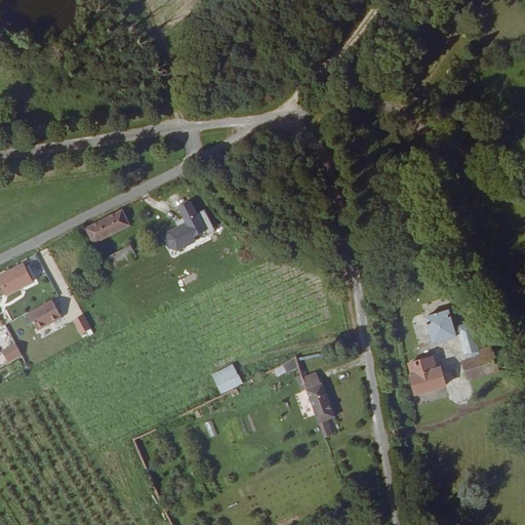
[(214,235),(205,209),(196,212),(191,200),(177,206),(182,218),(174,221),(176,228),(162,233),(169,251),(214,235)]
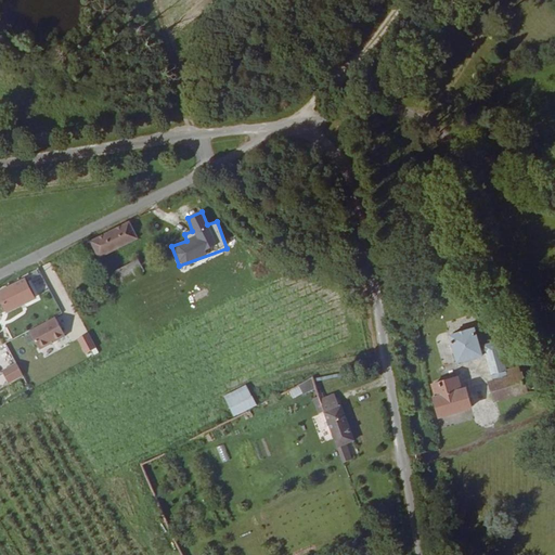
[(154,243),(145,226),(105,245),(114,262),(154,243)]
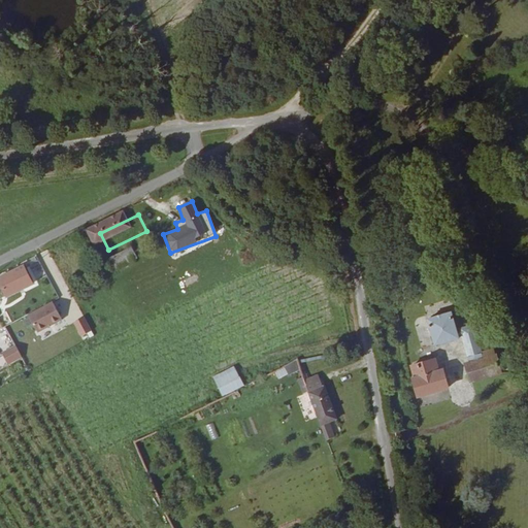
[(131,244),(106,258),(111,270),(126,263),(128,266),(139,260),(131,244)]
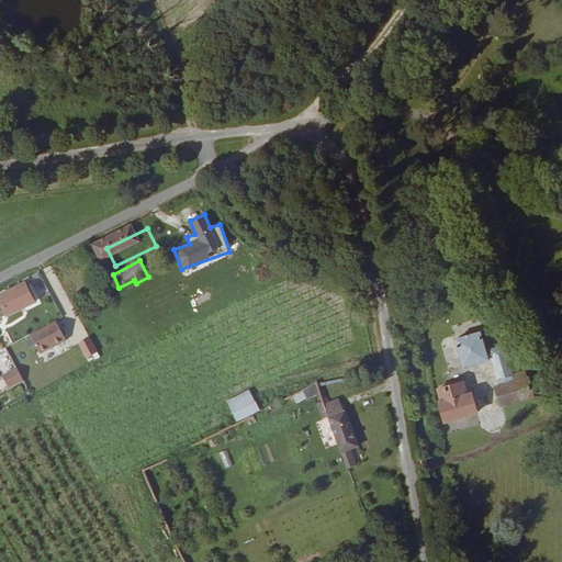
[(41,287),(14,299),(24,318),(49,305),(41,287)]
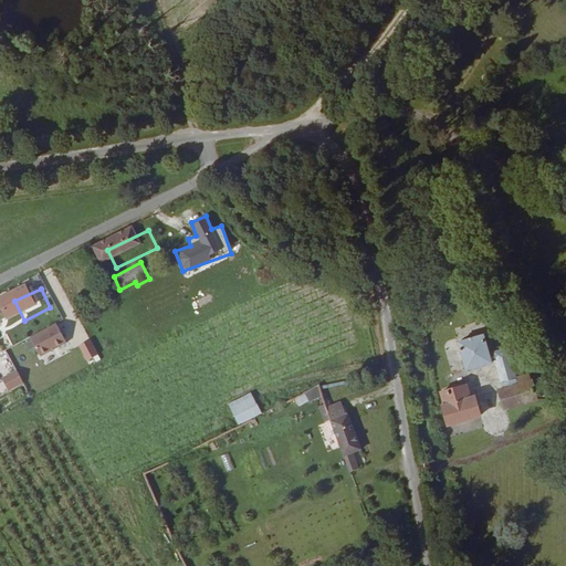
[(56,323),(29,336),(39,357),(66,343),(56,323)]
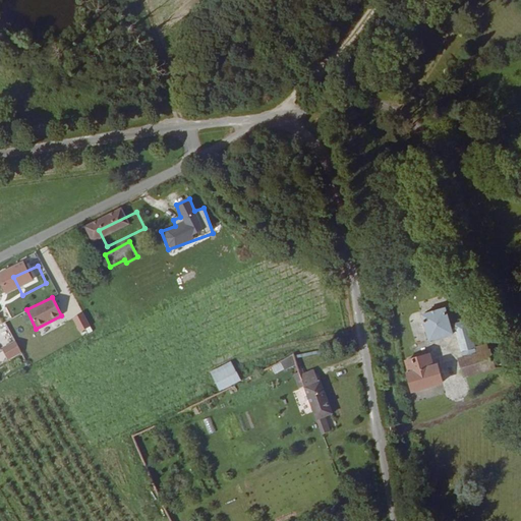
[(471,361),(476,379),(508,368),(503,352),(489,356),(478,321),(461,326),(456,309),(433,315),(442,343),(468,335),(475,359),(471,361)]
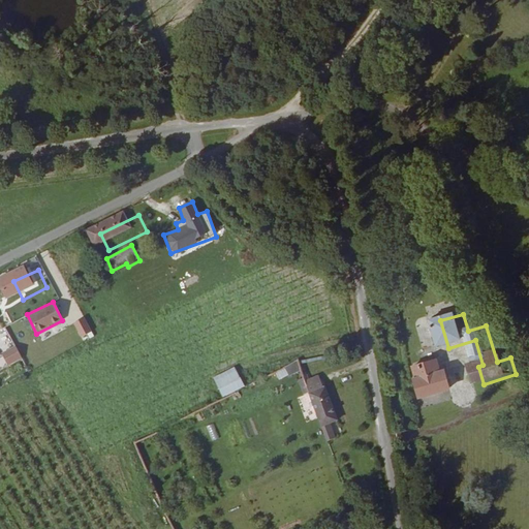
[(83,340),(93,334),(83,316),(72,322),(83,340)]
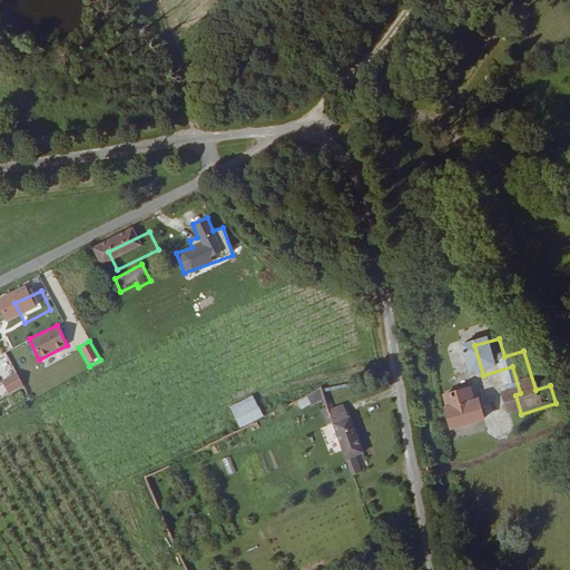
[(0,362),(12,355),(8,346),(0,350),(0,362)]
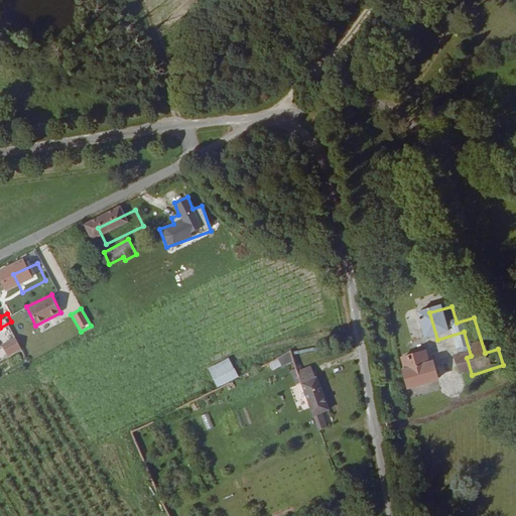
[(1,343),(7,357),(21,351),(15,337),(1,343)]
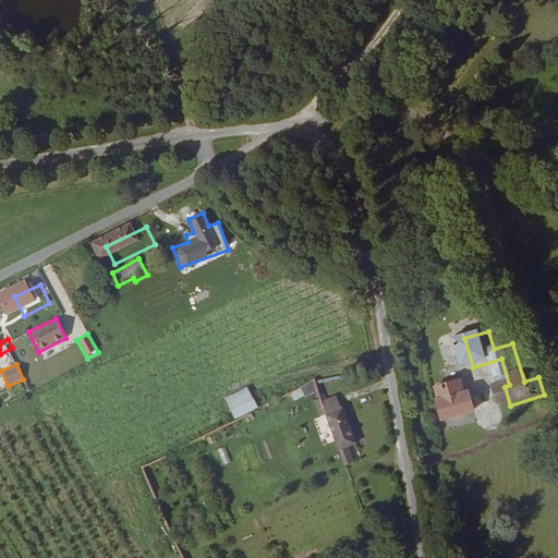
[(313,381),(290,391),(293,401),(317,391),(313,381)]
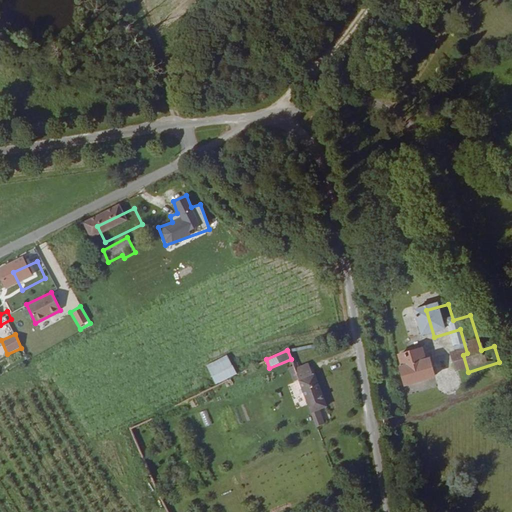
[(434,351),(415,356),(409,358),(417,387),(446,378),(442,361),(438,362),(434,351)]
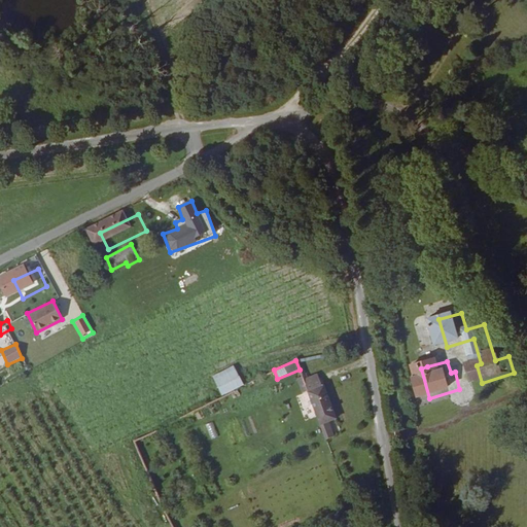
[(221,395),(243,385),(234,364),(212,375),(221,395)]
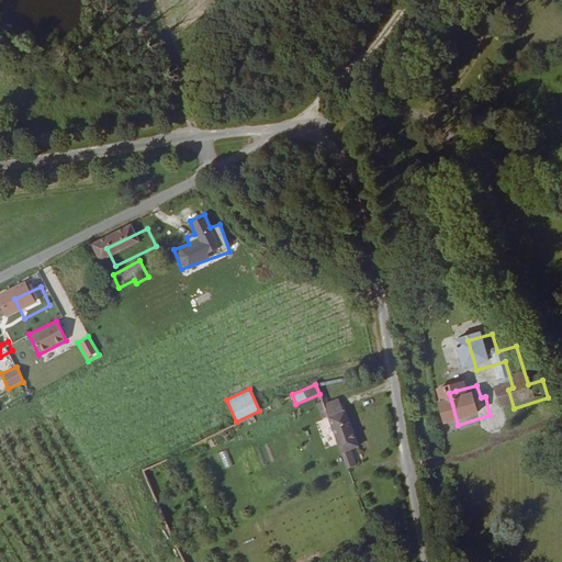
[(359,418),(344,424),(362,474),(369,471),(363,454),(371,452),(359,418)]
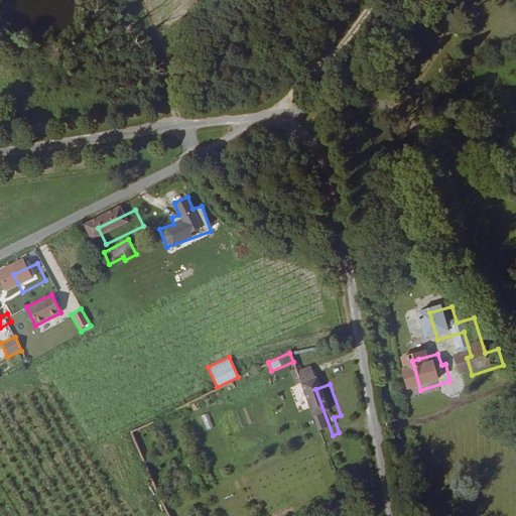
[(206,430),(214,427),(208,413),(200,416),(206,430)]
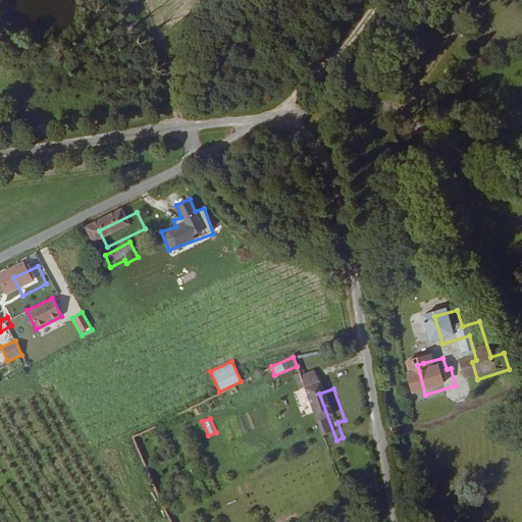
All buildings are outlined.
